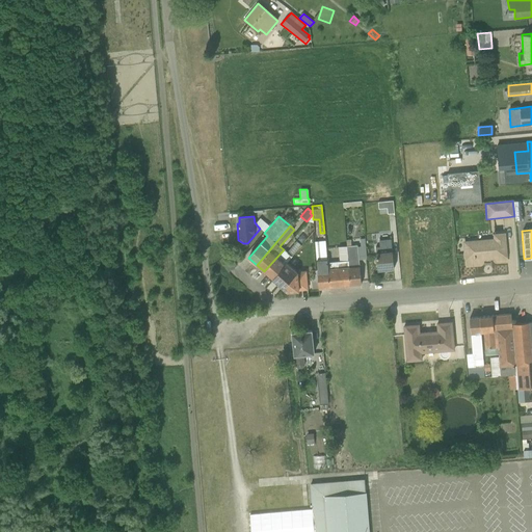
[(496,261),(506,261),(504,232),(493,233),(493,238),(464,240),(467,266),(481,264),(482,264),(482,262),(482,259),(495,258),(496,261)]
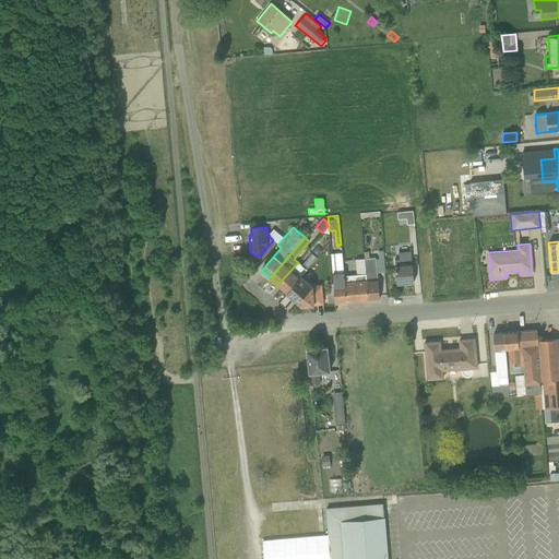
[(286,293),(301,276),(317,258),(311,253),(301,265),(298,262),(277,285),(286,293)]
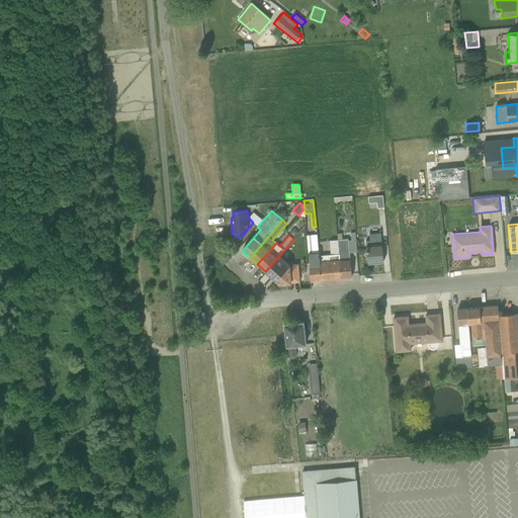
[(311,280),(321,279),(319,256),(317,235),(307,236),(310,270),(311,280)]
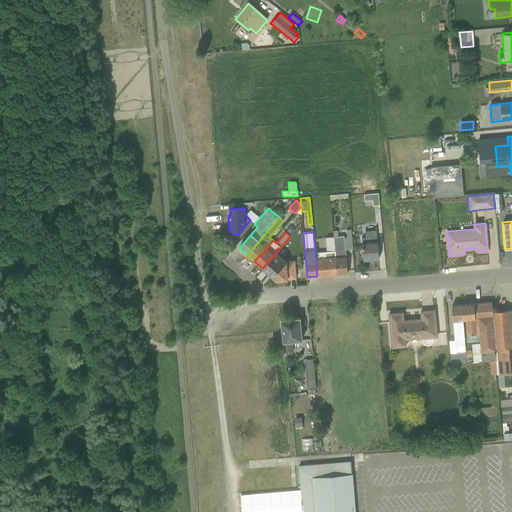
[(337,274),(347,273),(344,236),(333,237),(337,274)]
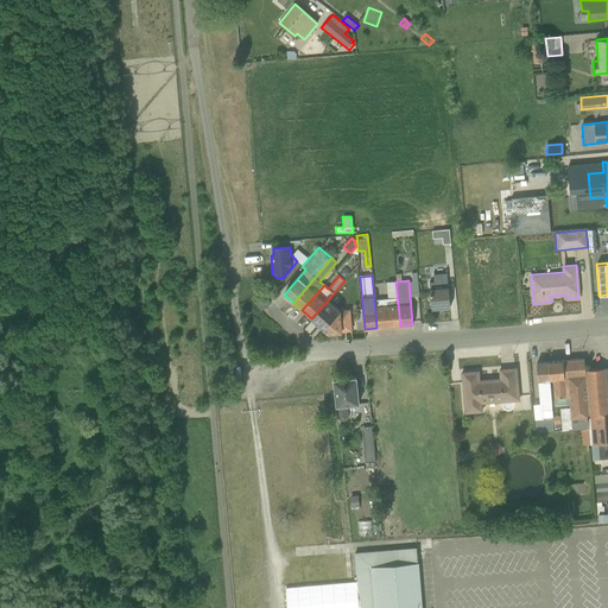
[(400,325),(396,282),(386,283),(387,299),(374,301),(377,328),(400,325)]
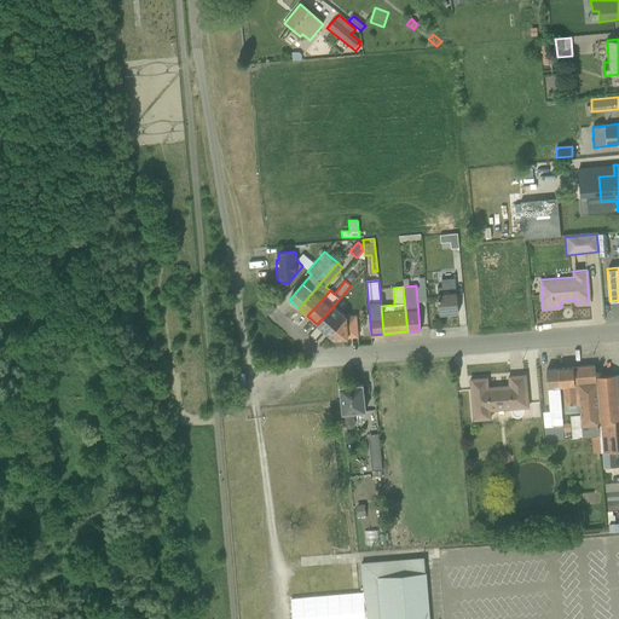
[(439,314),(458,313),(456,287),(445,287),(446,293),(438,294),(439,314)]
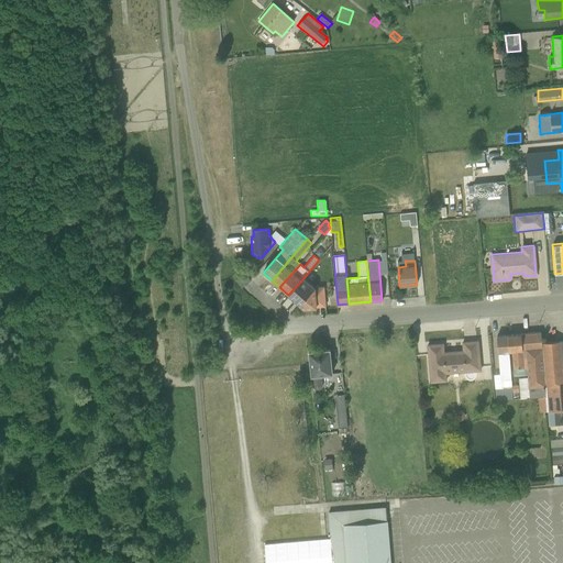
[(241,287),(250,280),(241,269),(232,276),(241,287)]
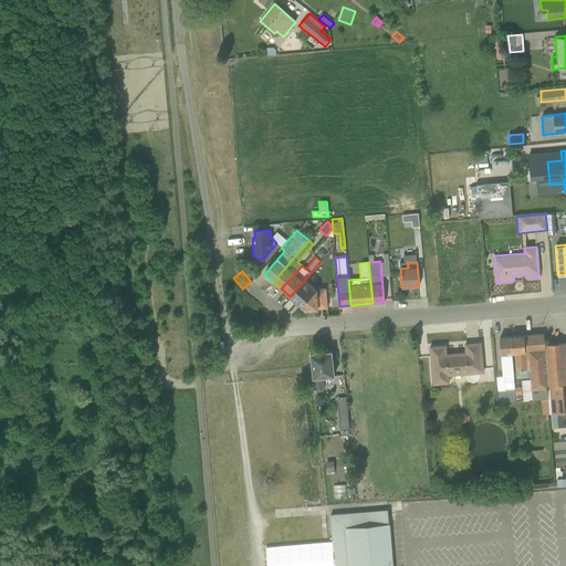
[(305,310),(326,307),(325,287),(316,289),(305,280),(290,296),(305,310)]
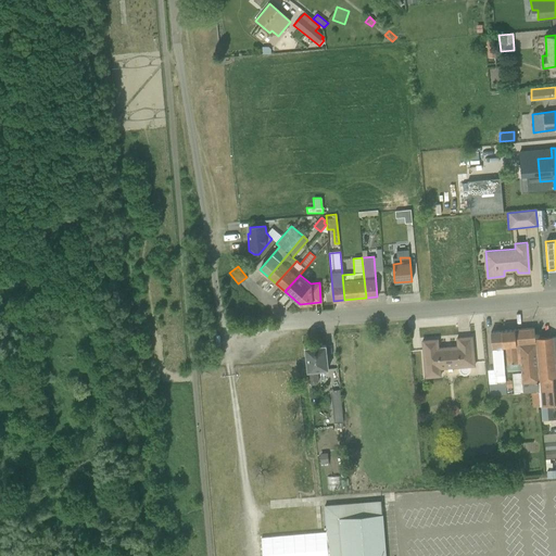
[(267,280),(260,288),(265,294),(273,287),(267,280)]
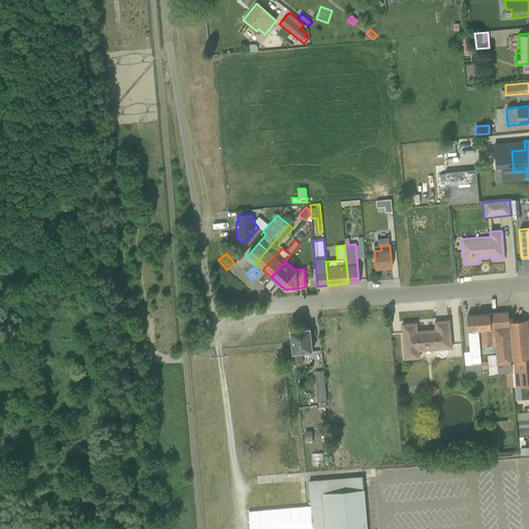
[(310,287),(317,286),(316,276),(309,277),(310,287)]
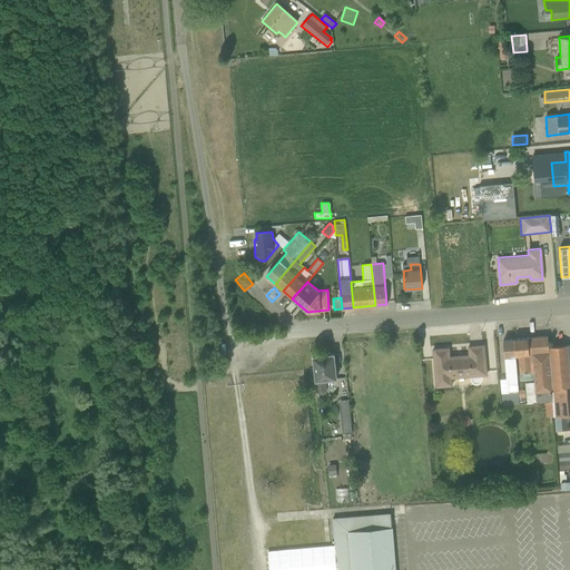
[(544,402),(552,402),(548,346),(547,336),(513,338),(513,340),(514,355),(518,355),(520,381),(533,380),(534,382),(524,383),(524,384),(518,384),(519,404),(544,402)]
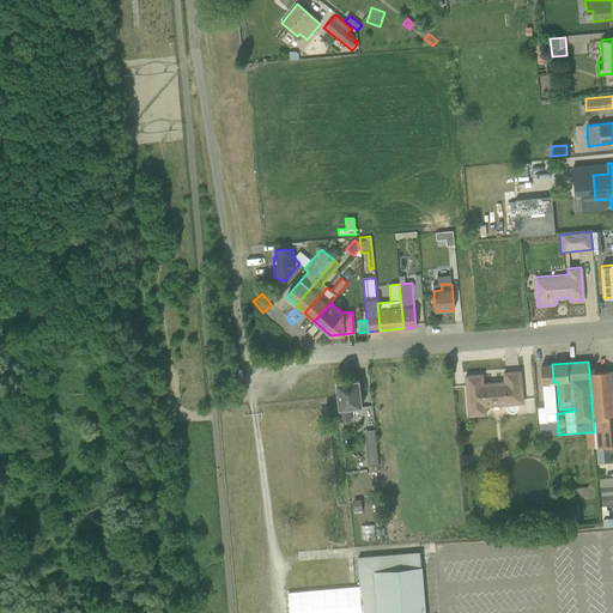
[(557,413),(553,382),(552,365),(541,365),(545,407),(536,407),(539,436),(558,435),(557,413)]
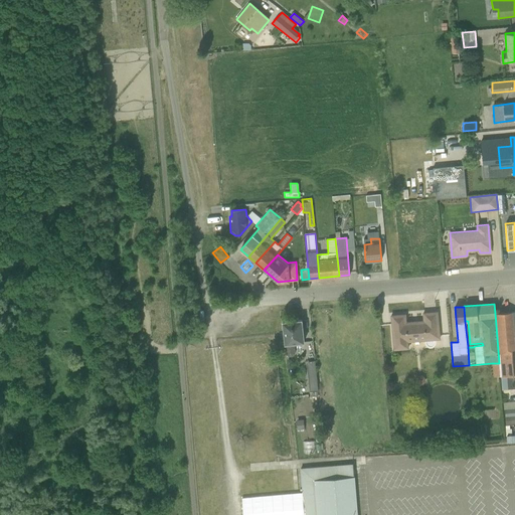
[(514,311),(495,313),(499,363),(501,376),(507,375),(514,374),(514,311)]
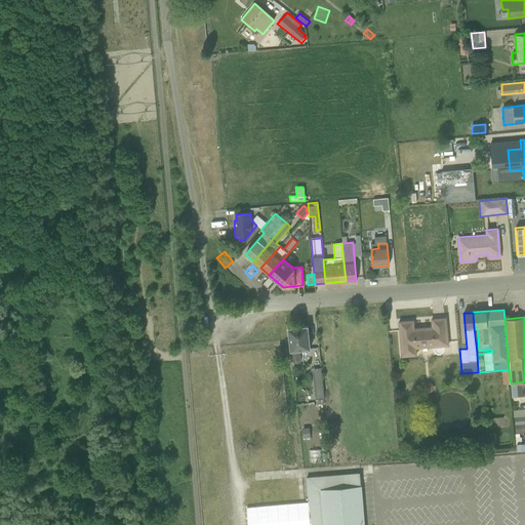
[(444,347),(448,347),(445,318),(431,319),(432,327),(413,328),(413,320),(398,322),(401,357),(416,356),(416,349),(433,348),(433,350),(434,352),(437,355),(441,354),(443,352),(444,349),(444,347)]
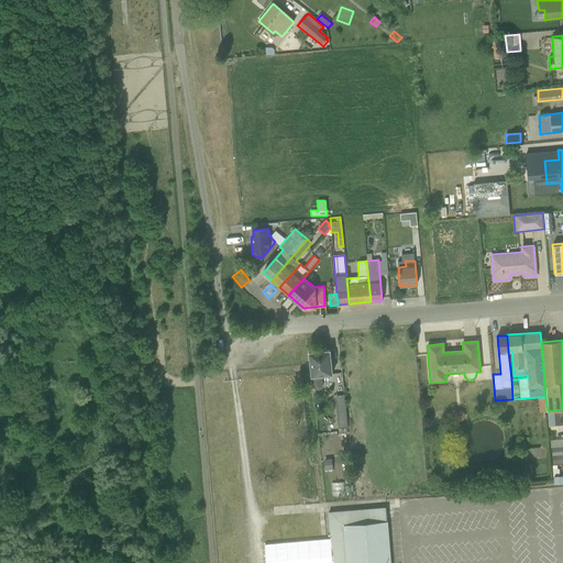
[(321,375),(332,374),(330,350),(309,351),(311,387),(315,389),(320,389),(322,386),(321,375)]
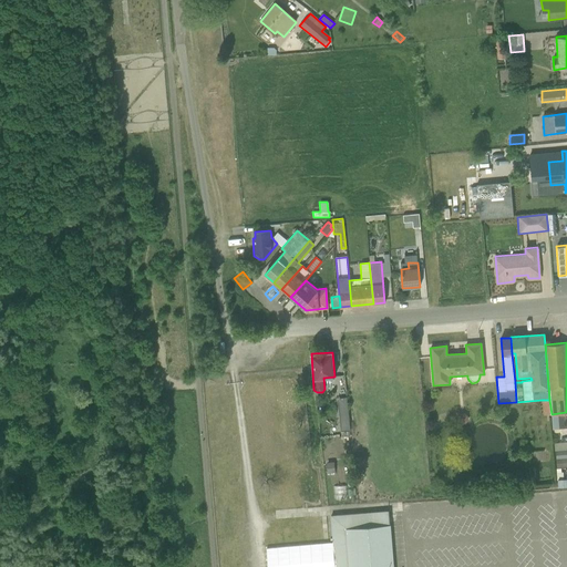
[(347,397),(338,399),(341,431),(342,436),(350,436),(347,397)]
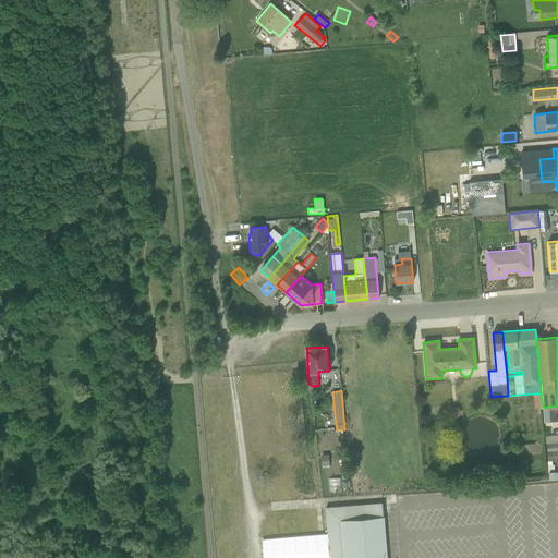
[(541,393),(533,393),(534,409),(543,408),(541,393)]
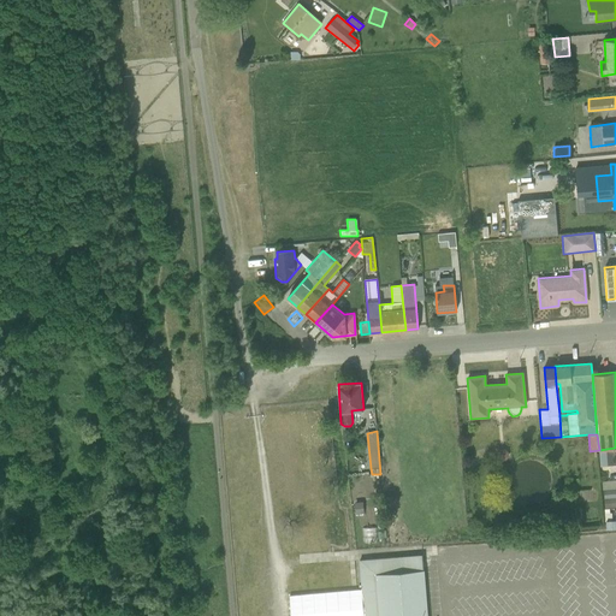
[(507,452),(504,449),(498,449),(496,452),(496,457),(501,461),(504,460),(507,456),(507,452)]
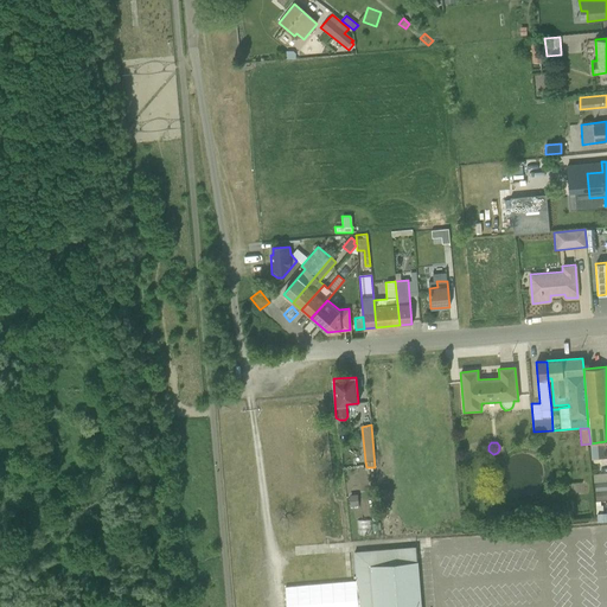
[(606,481),(595,483),(596,500),(606,499),(606,481)]
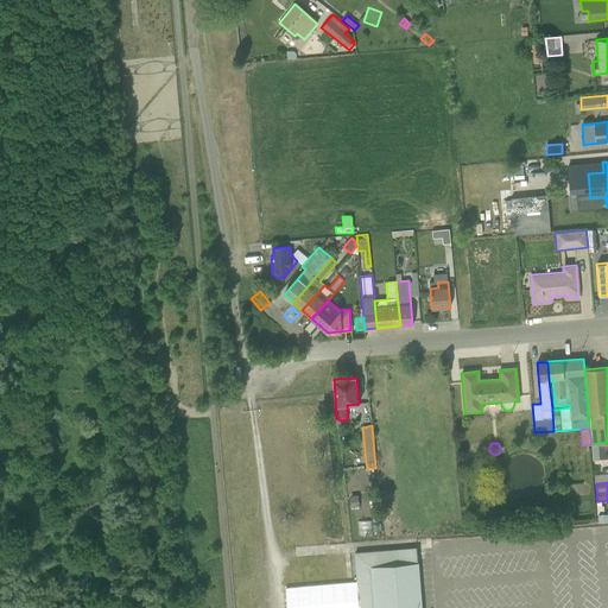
[(374,527),(382,527),(381,513),(373,513),(374,527)]
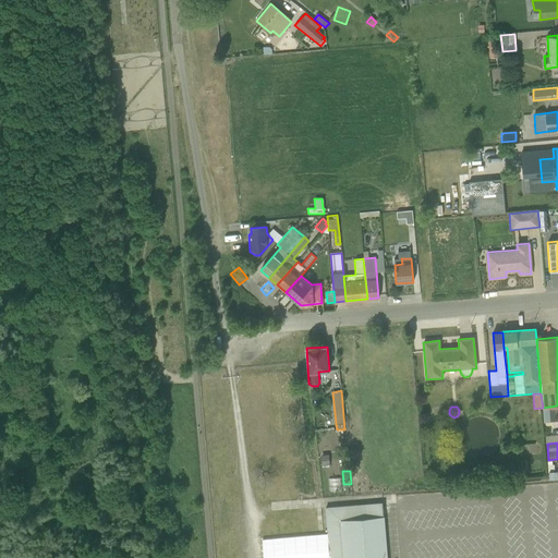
[(326,508),(329,544),(329,557),(387,557),(381,502),(326,508)]
